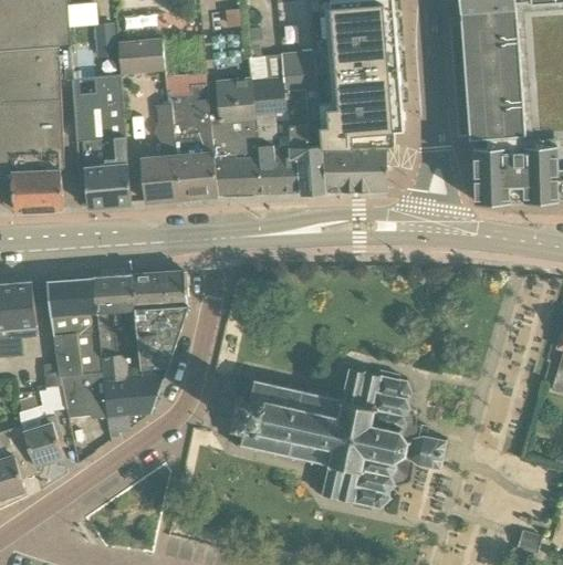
[(0,50),(42,48),(68,45),(69,45),(68,19),(65,3),(65,0),(0,0),(0,50)]
